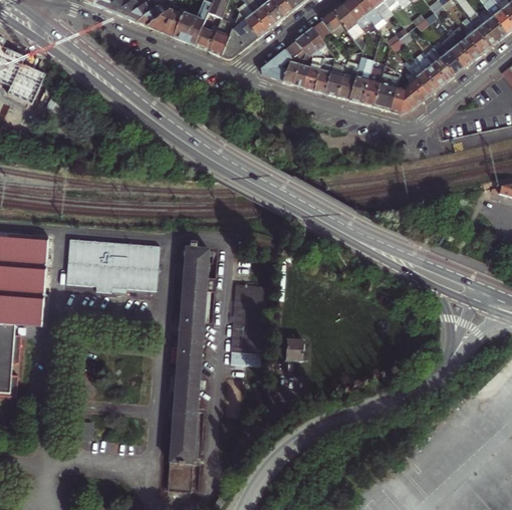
[(98,0),(91,5),(98,7),(102,9),(114,0),(98,0)]
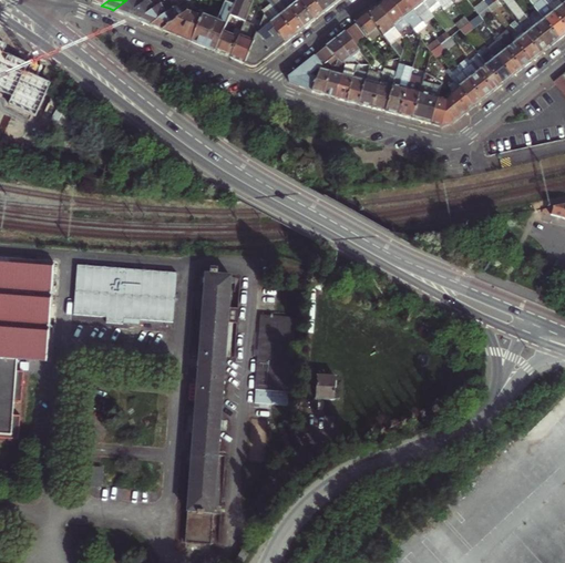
[(126,0),(113,10),(123,14),(136,19),(164,0),(126,0)]
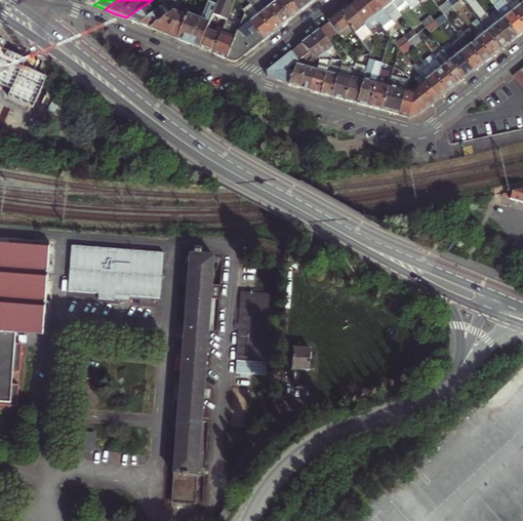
[(152,0),(126,17),(134,22),(137,23),(160,5),(156,0),(152,0)]
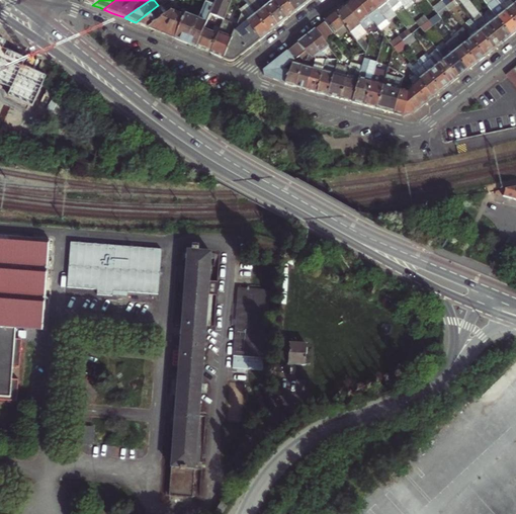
[(183,13),(182,15),(173,37),(186,43),(195,47),(202,27),(208,12),(212,3),(204,0),(196,19),(185,14),(183,13)]
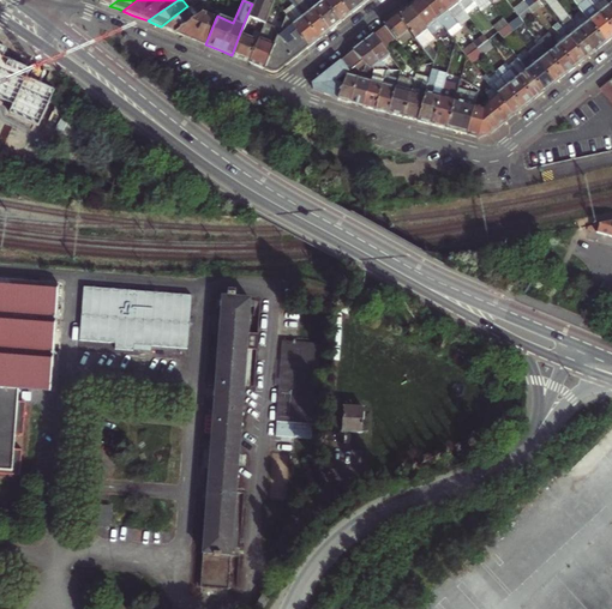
[(253,0),(252,4),(247,14),(263,22),(265,17),(271,0),(253,0)]
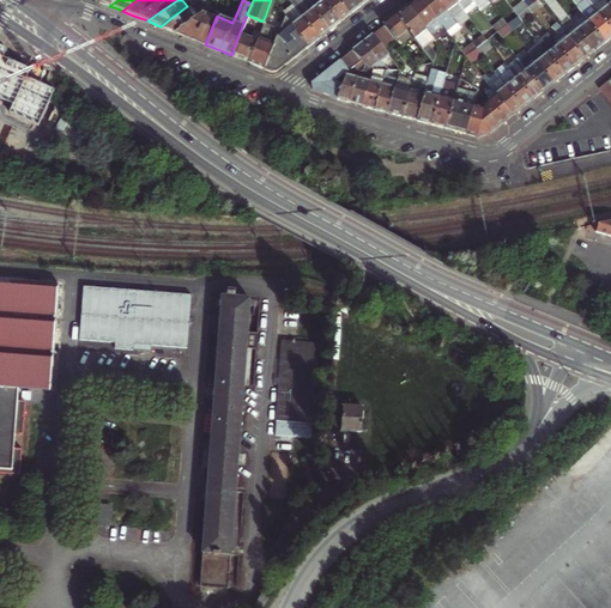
[(327,29),(304,0),(289,0),(291,2),(318,36),(324,31),(327,29)]
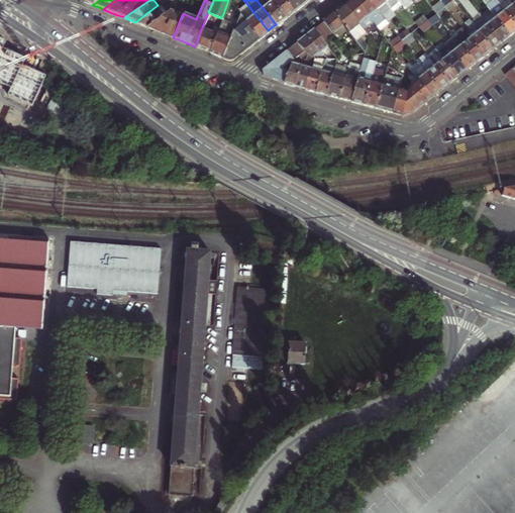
[(285,17),(271,0),(256,0),(276,24),(282,19),(285,17)]
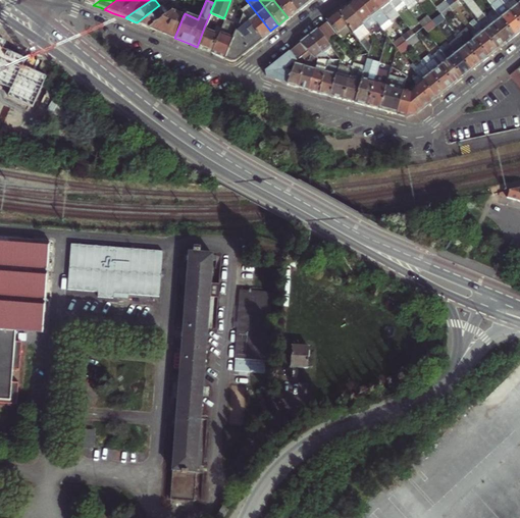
[(294,12),(296,11),(288,0),(273,0),(288,17),(294,12)]
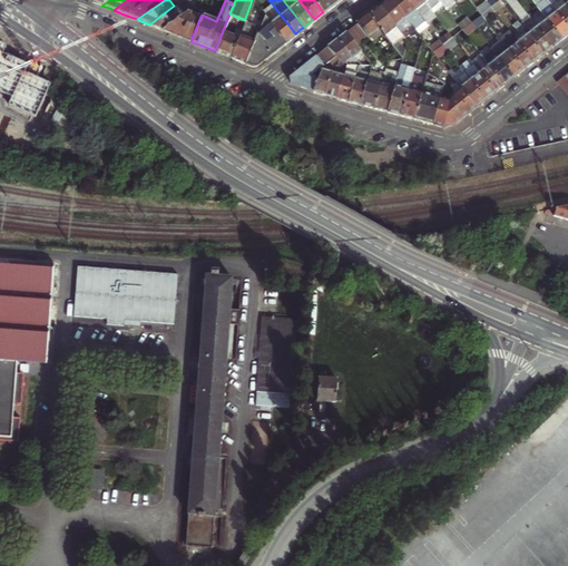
[(314,0),(323,12),(330,7),(333,5),(330,0),(314,0)]
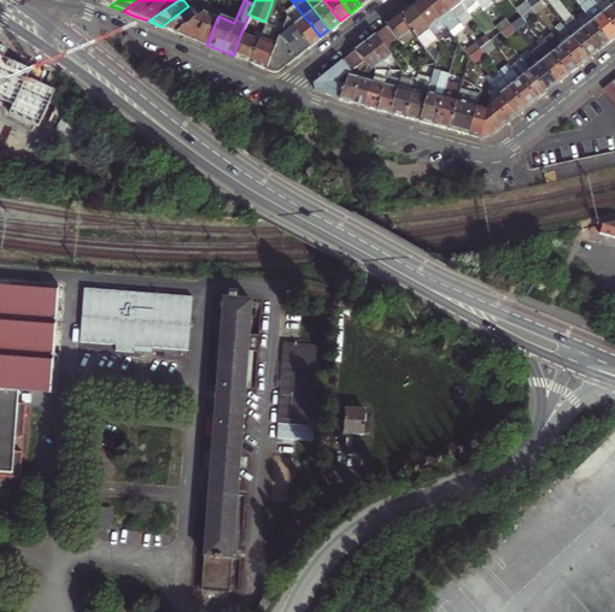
[(415,0),(411,3),(434,33),(445,24),(425,0),(415,0)]
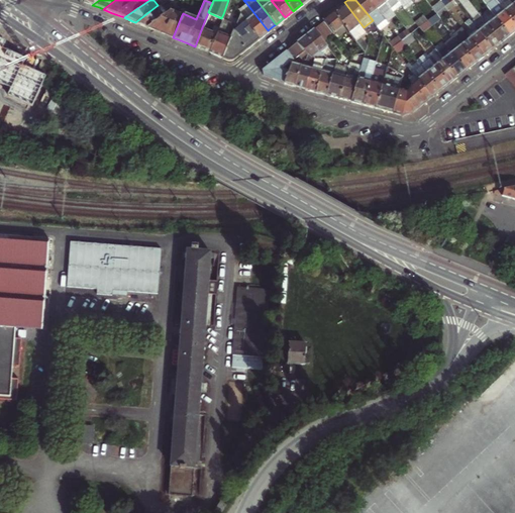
[(384,16),(370,0),(355,0),(373,20),(376,25),(385,18),(384,16)]
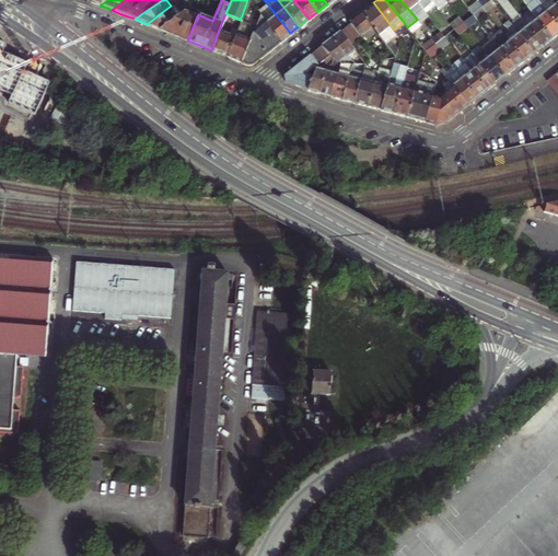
[(422,7),(417,0),(400,0),(416,18),(425,10),(422,7)]
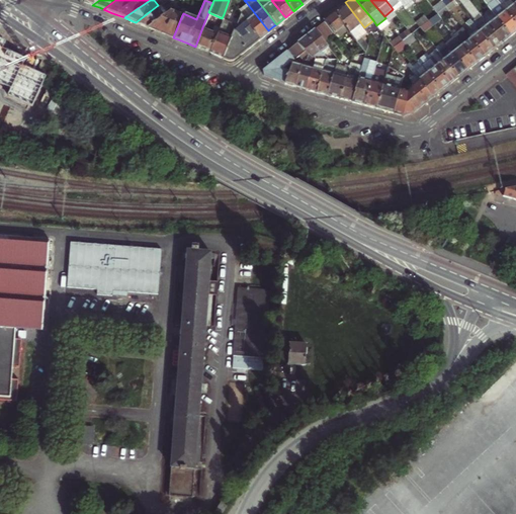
[(451,0),(445,5),(448,9),(457,2),(455,0),(451,0)]
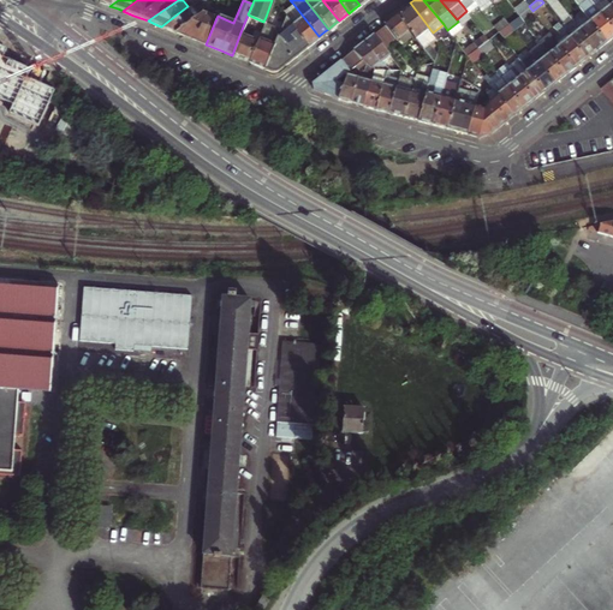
[(595,48),(571,18),(557,0),(547,0),(573,33),(569,35),(585,57),(593,51),(595,48)]
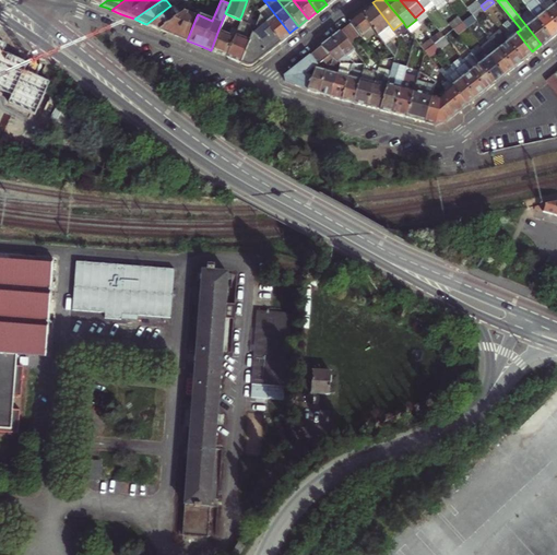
[(522,0),(528,7),(531,11),(550,36),(556,31),(556,25),(536,0),(522,0)]
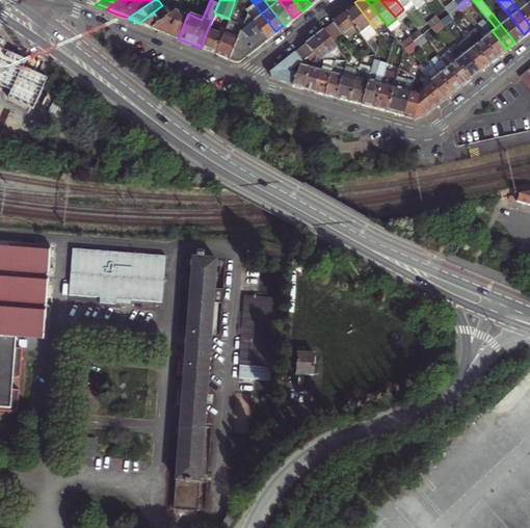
[(510,0),(529,24),(529,5),(525,0),(510,0)]
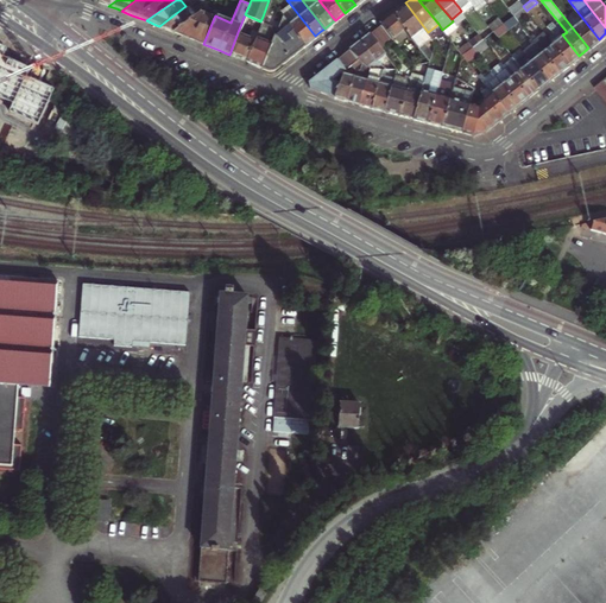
[(311,39),(315,36),(289,2),(279,10),(282,13),(305,44),(311,39)]
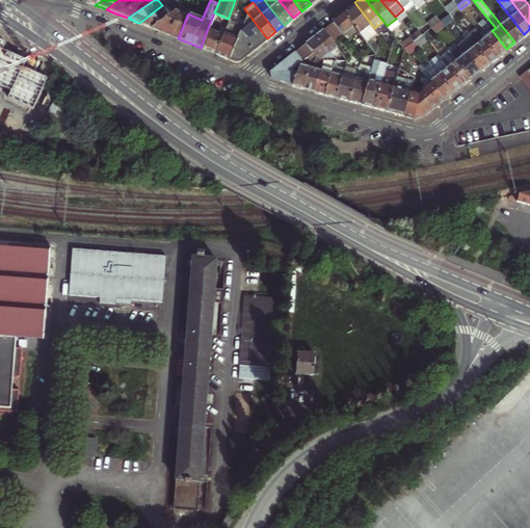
[(351,5),(344,10),(353,24),(375,52),(376,52),(377,47),(370,36),(376,31),(374,28),(354,2),(351,5)]
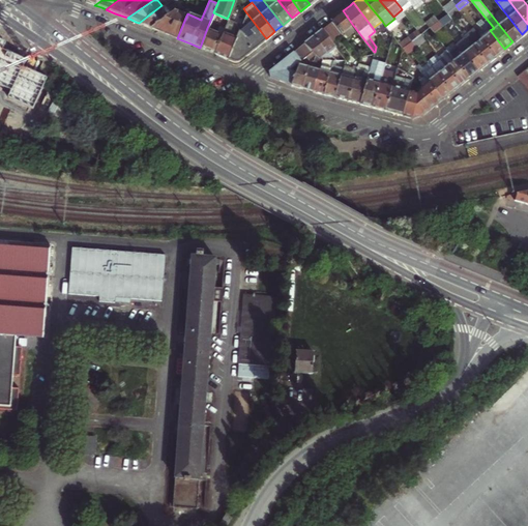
[(443,5),(449,15),(455,10),(448,2),(443,5)]
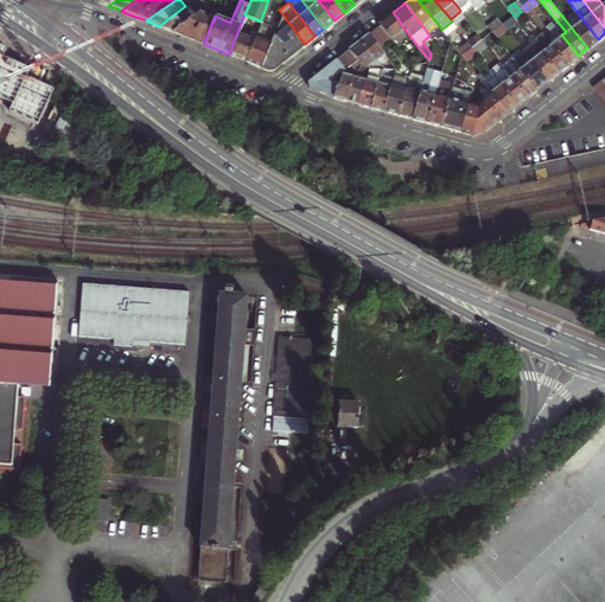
[(185,6),(159,26),(166,29),(171,31),(195,14),(188,5),(185,6)]
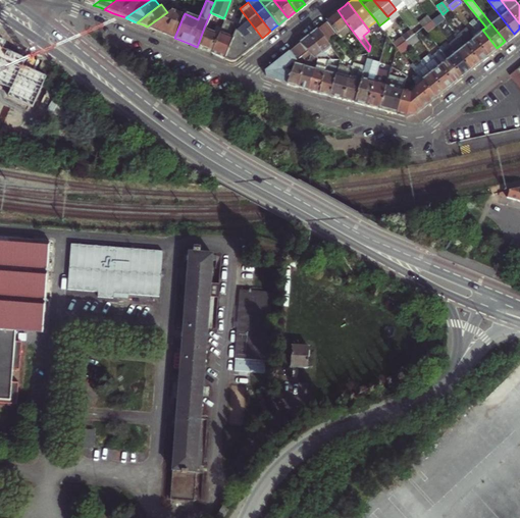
[(489,14),(496,10),(492,6),(486,10),(488,12),(489,14)]
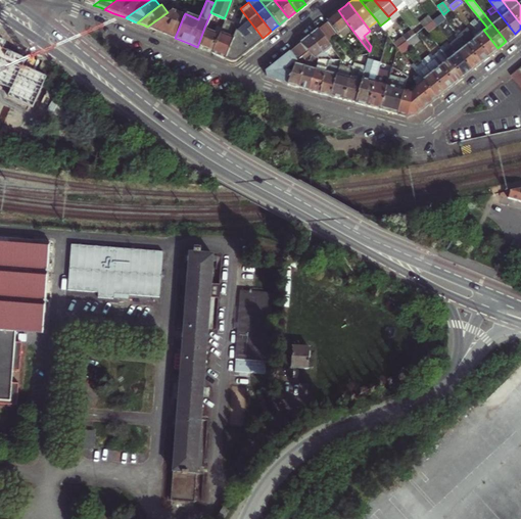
[(168,12),(147,27),(156,30),(169,35),(175,38),(184,15),(171,10),(168,12)]
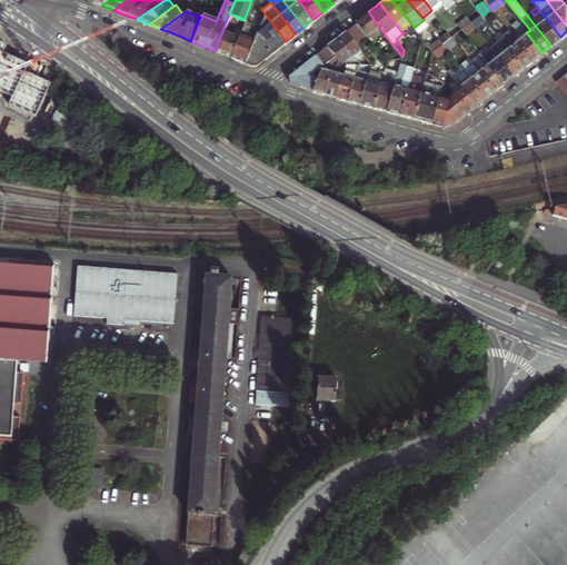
[(367,33),(378,26),(368,11),(365,13),(357,20),(367,33)]
